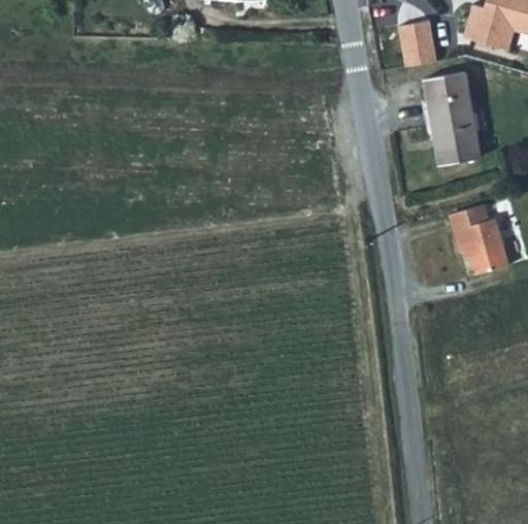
[(527,0),(494,0),(498,1),(496,10),(477,6),(468,39),(508,51),(514,32),(527,35),(527,0)]
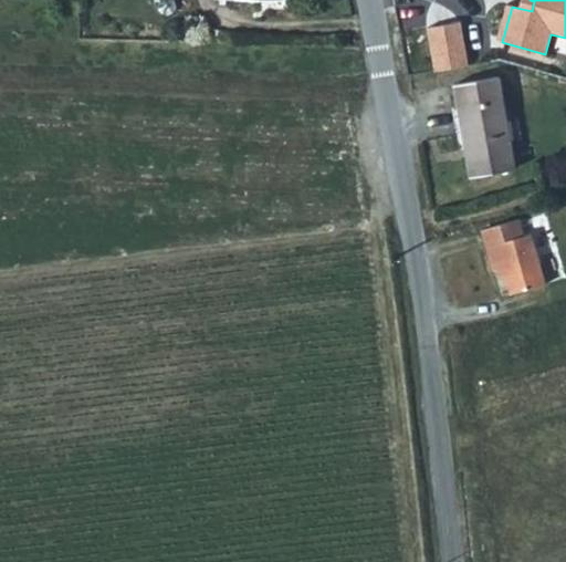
[(468,65),(458,22),(426,30),(435,73),(468,65)]
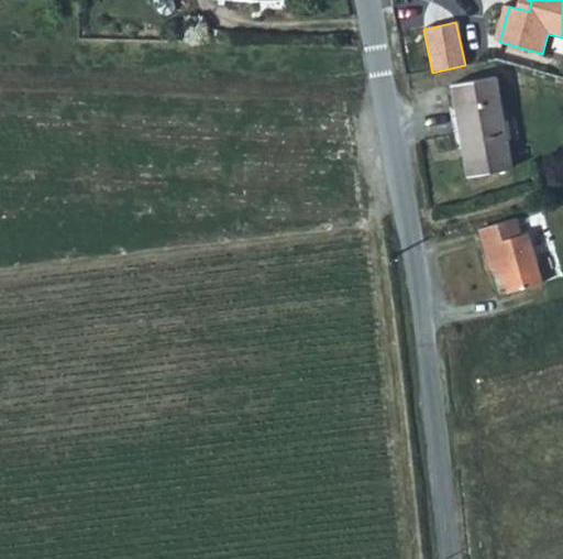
[(453,84),(456,105),(460,105),(466,138),(463,139),(470,175),(514,167),(496,76),(453,84)]
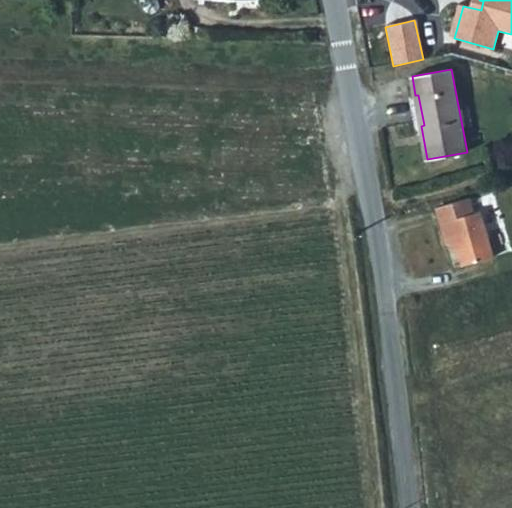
[(443,209),(448,230),(493,217),(492,211),(484,213),(480,199),(443,209)]
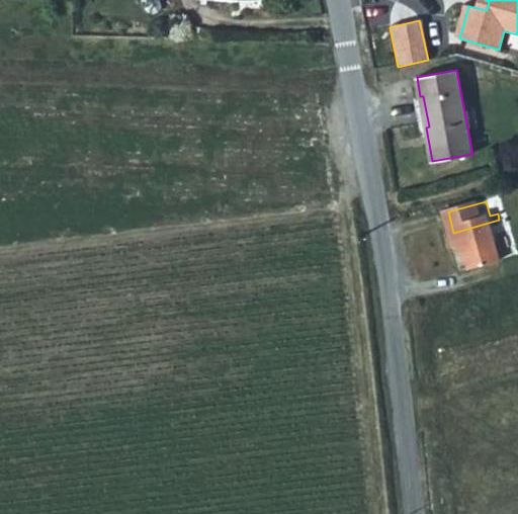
[(499,220),(453,233),(458,249),(467,247),(475,271),(511,261),(499,220)]
